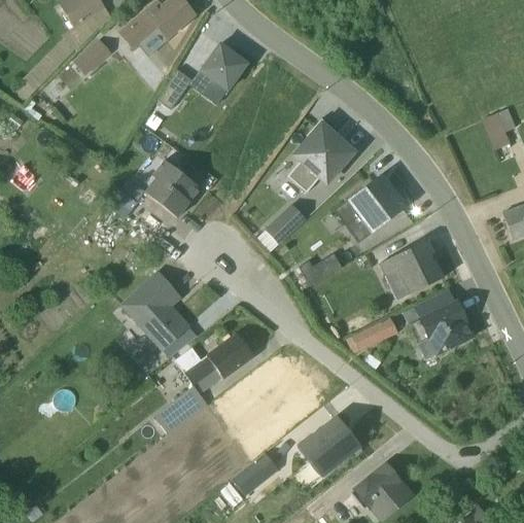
[(62,0),(60,1),(75,26),(33,70),(44,81),(98,26),(112,18),(101,0),(62,0)]
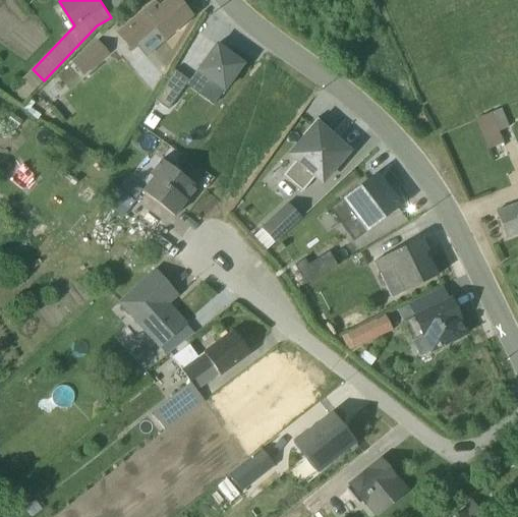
[(156,0),(118,32),(133,50),(138,45),(147,53),(192,13),(181,0),(165,0),(160,4),(156,0)]
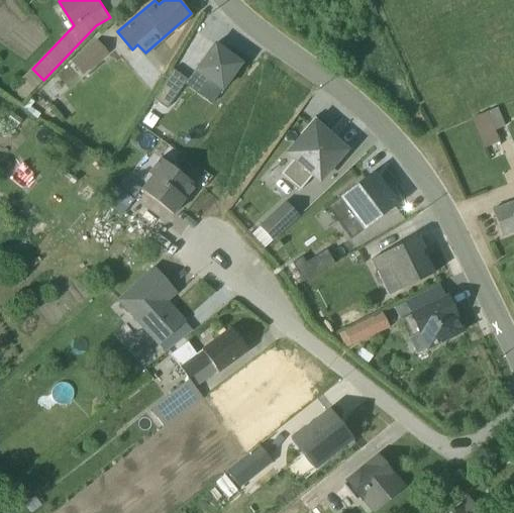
[(241,62),(216,41),(186,82),(213,101),(241,62)]
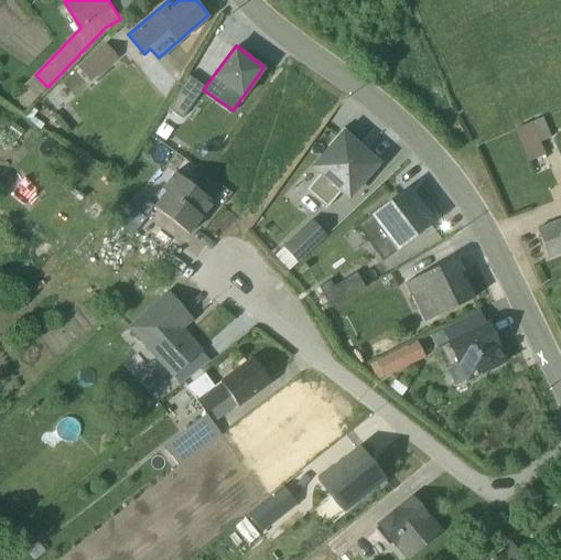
[(164,58),(146,74),(161,93),(180,77),(164,58)]
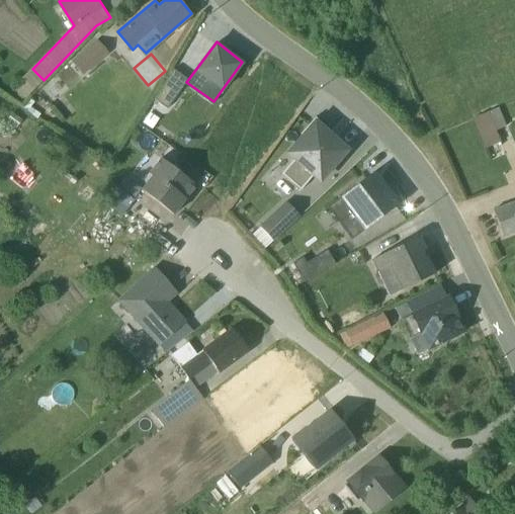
[(188,77),(175,68),(155,97),(168,106),(188,77)]
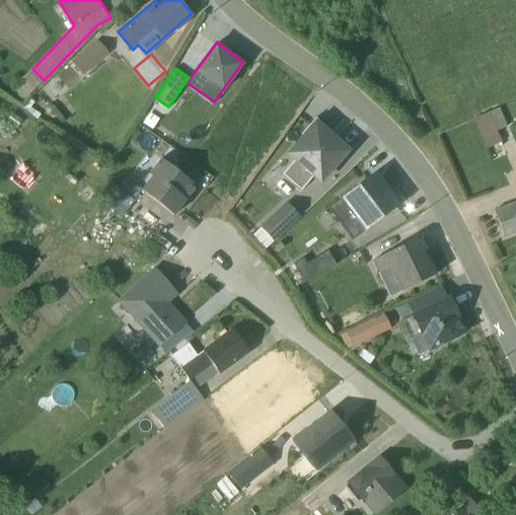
[(500,142),(496,132),(505,128),(499,109),(476,118),(489,147),(500,142)]
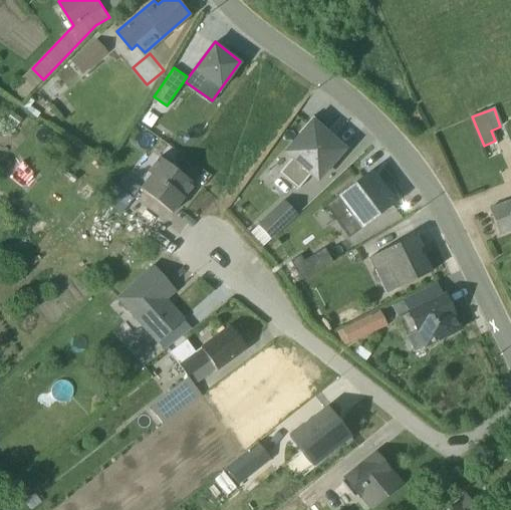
[(280,171),(299,187),(312,172),(318,177),(344,147),(325,133),(328,129),(313,114),(299,131),(302,133),(287,150),(293,156),(280,171)]
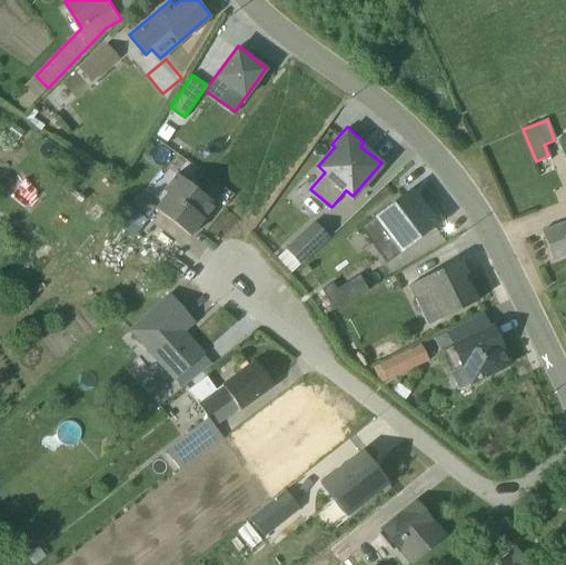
[(191,234),(206,216),(209,219),(220,205),(178,171),(164,188),(167,191),(156,206),(191,234)]
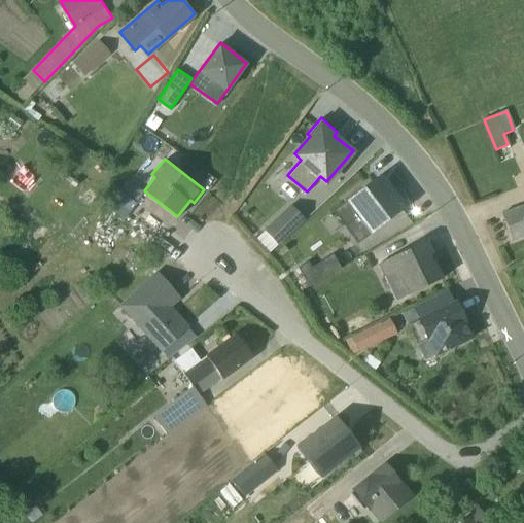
[(136,200),(144,192),(128,178),(119,187),(136,200)]
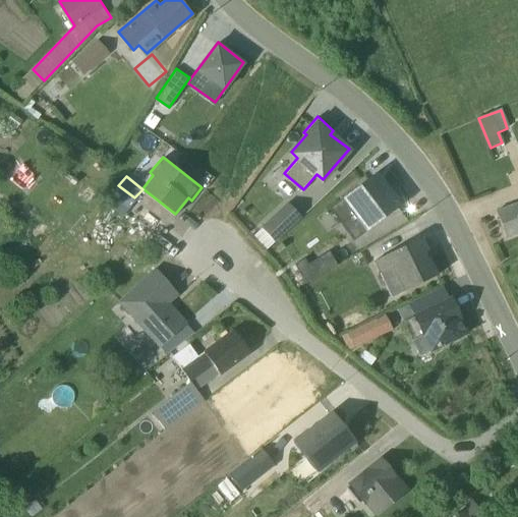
[(369,177),(332,205),(355,237),(402,204),(385,180),(377,186),(369,177)]
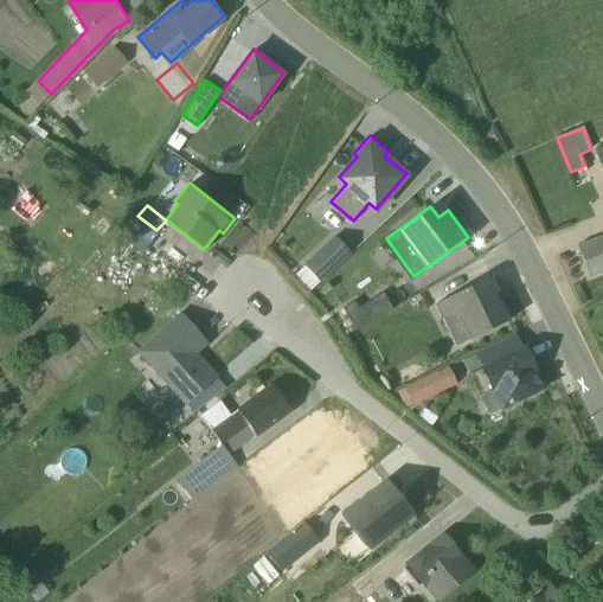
[(321,281),(352,251),(337,234),(305,263),(321,281)]
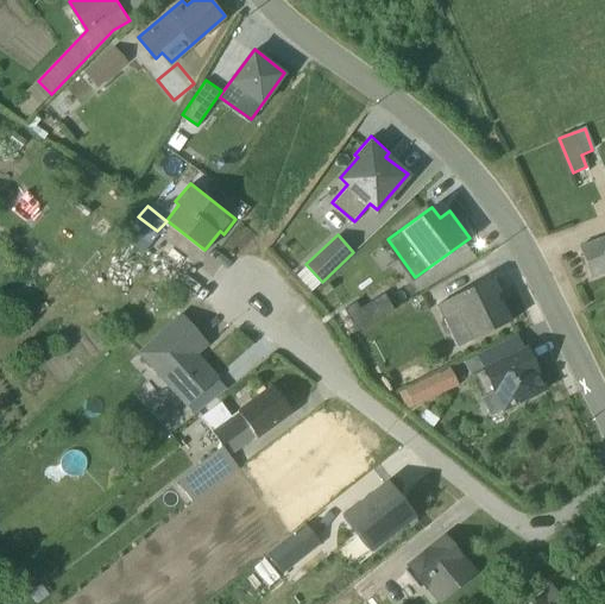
[(604,236),(579,246),(591,277),(604,271),(604,236)]
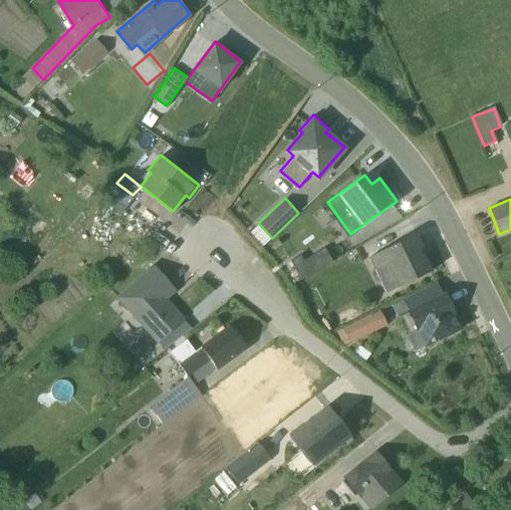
[(416,233),(369,256),(375,267),(387,262),(399,286),(432,270),(424,253),(422,254),(419,247),(422,246),(416,233)]
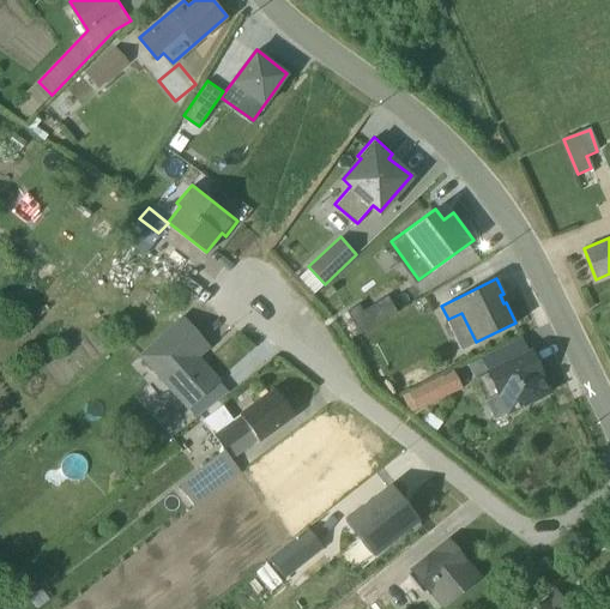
[(366,327),(400,305),(388,288),(355,311),(366,327)]
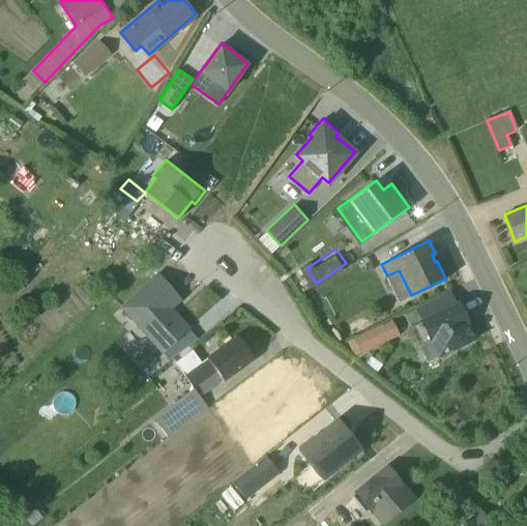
[(189,327),(171,307),(181,297),(159,271),(119,307),(159,353),(189,327)]
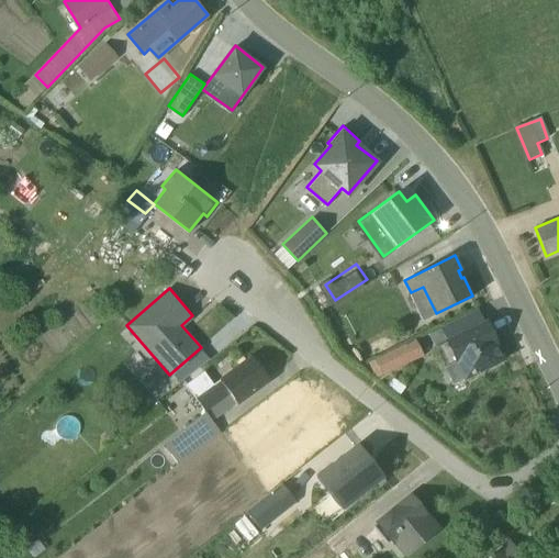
[(429,332),(436,345),(446,366),(458,360),(466,377),(503,358),(487,320),(485,321),(479,308),(429,332)]
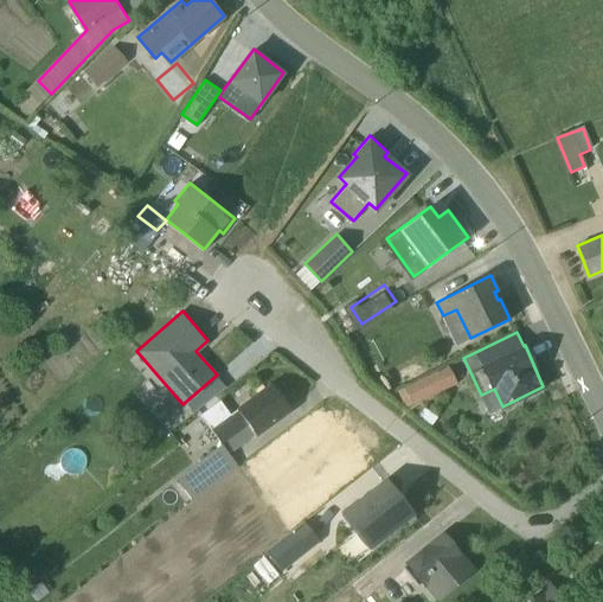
[(405,386),(415,403),(431,395),(422,377),(405,386)]
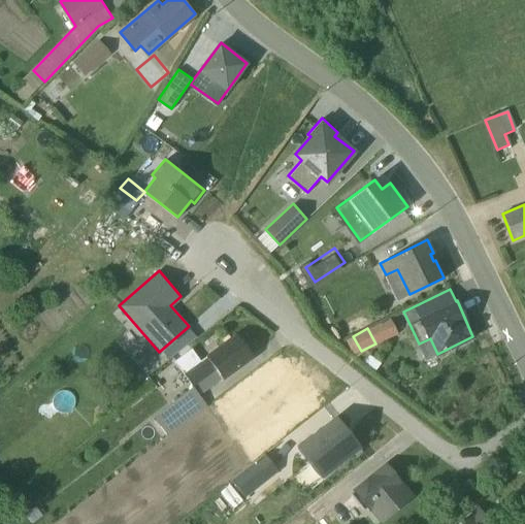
[(254,357),(235,333),(201,358),(194,348),(175,361),(193,385),(154,414),(168,433),(209,402),(203,394),(254,357)]
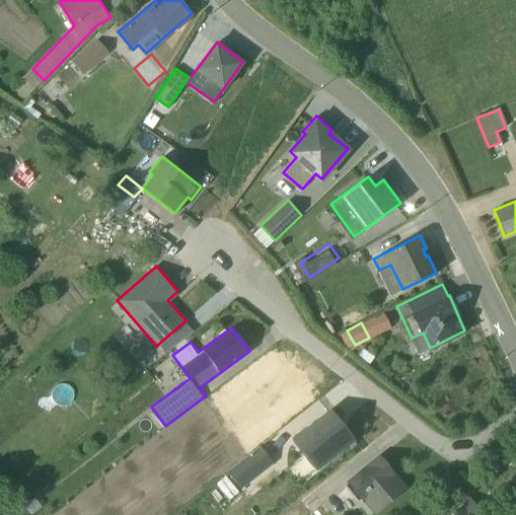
[(332,411),(294,438),(316,468),(354,440),(332,411)]
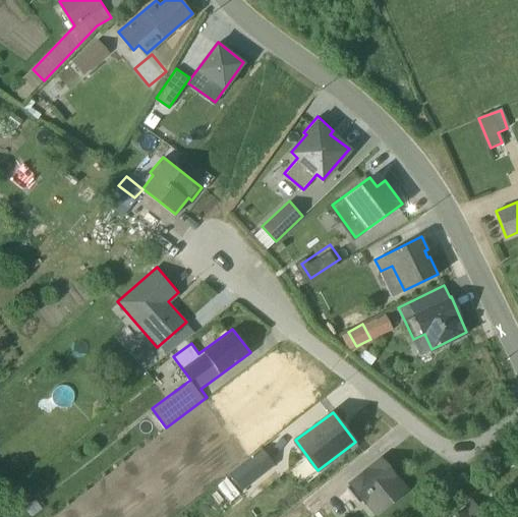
[(228,472),(242,490),(275,464),(262,447),(228,472)]
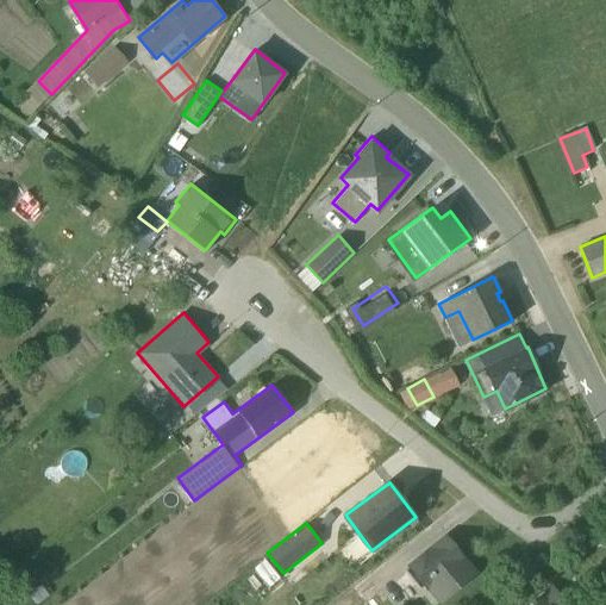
[(476,573),(447,535),(404,568),(420,588),(426,584),(439,602),(476,573)]
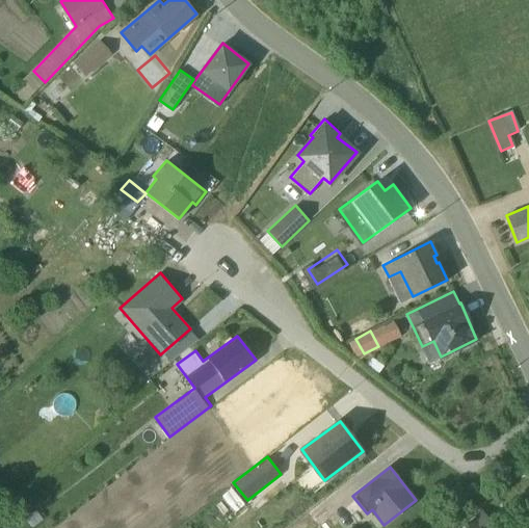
[(214,501),(230,521),(237,513),(235,511),(245,502),(232,486),(214,501)]
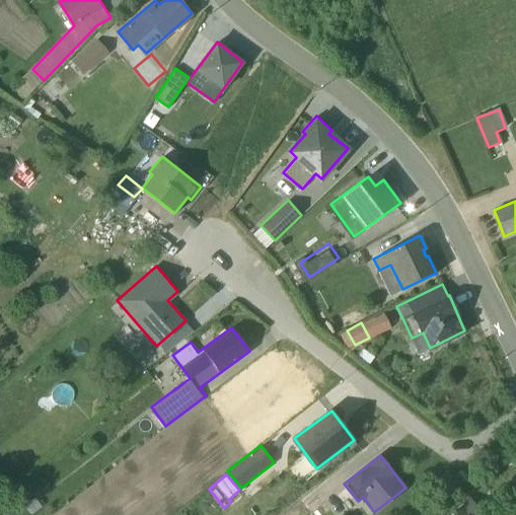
[(476,514),(482,511),(469,498),(448,514),(476,514)]
